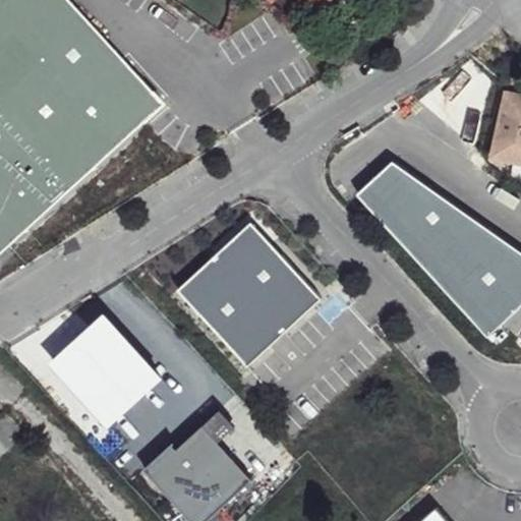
[(351,43),(342,34),(331,49),(342,56),(351,43)]
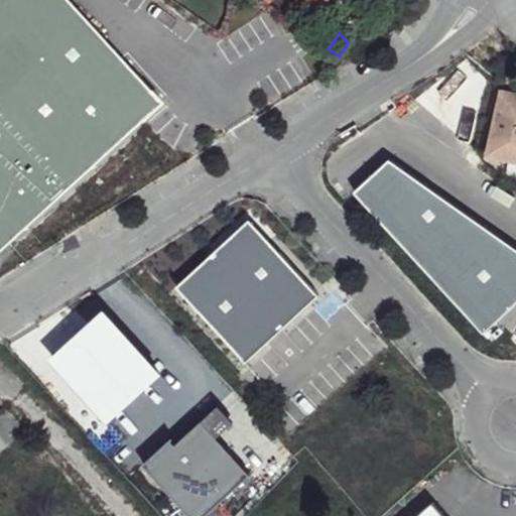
[(515,97),(501,93),(488,157),(515,164),(515,97)]
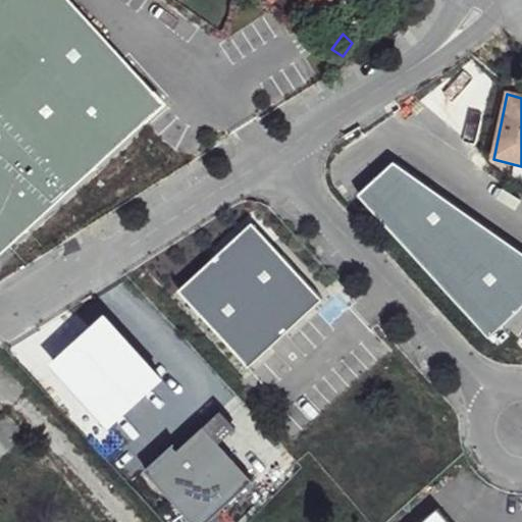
[(251,223),(176,291),(245,367),(319,300),(251,223)]
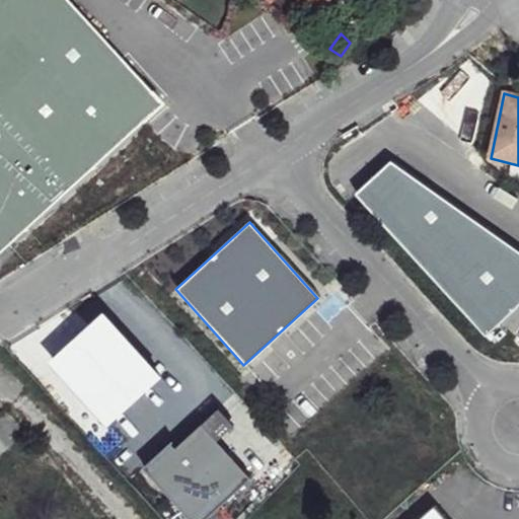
[(206,432),(217,446),(232,433),(221,420),(206,432)]
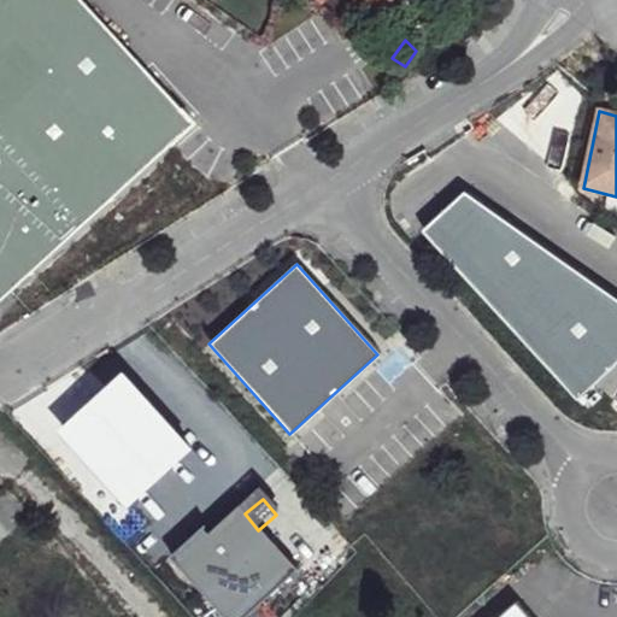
[(206,535),(174,563),(218,616),(257,616),(300,580),(258,530),(245,513),(212,541),(206,535)]
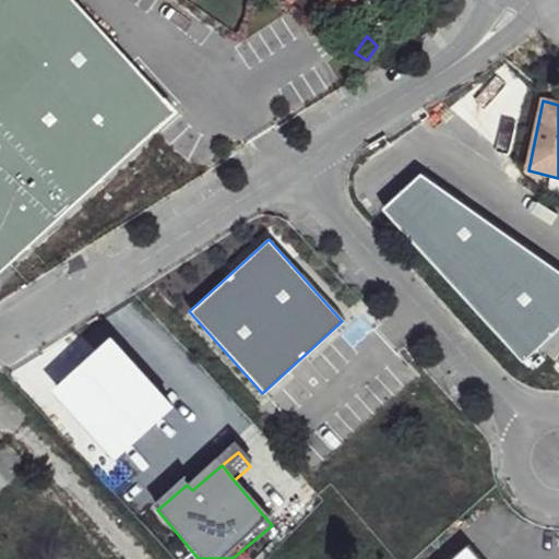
[(470,558),(459,546),(443,558),(470,558)]
